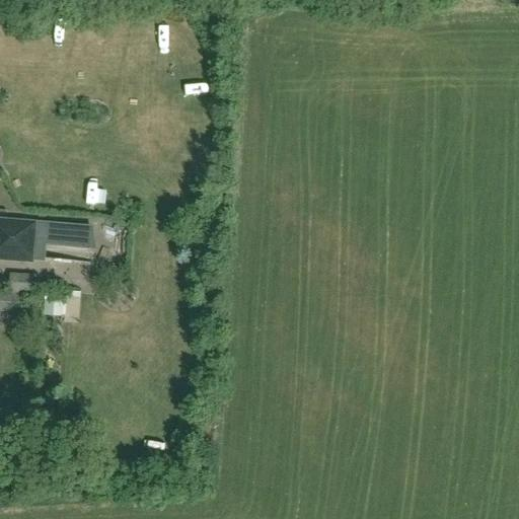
[(0,225),(0,258),(29,261),(31,228),(0,225)]
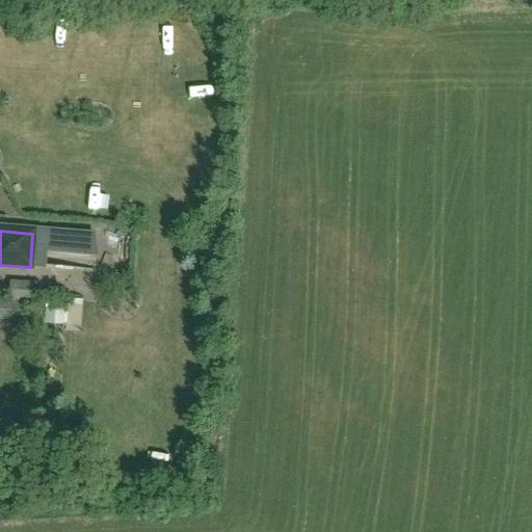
[(0,299),(0,319),(22,321),(23,308),(38,309),(40,284),(10,283),(9,300),(0,299)]
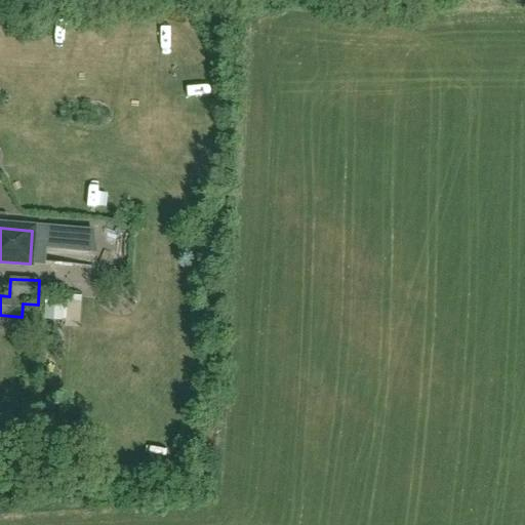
[(46,296),(45,319),(67,321),(67,326),(81,327),(83,295),(69,294),(69,298),(46,296)]
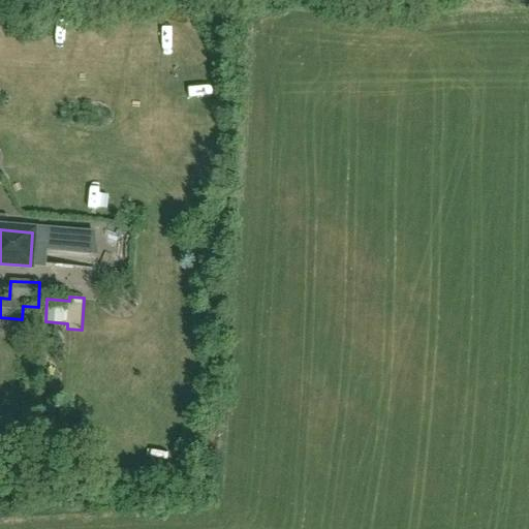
[(0,457),(0,475),(10,475),(10,458),(0,457)]
